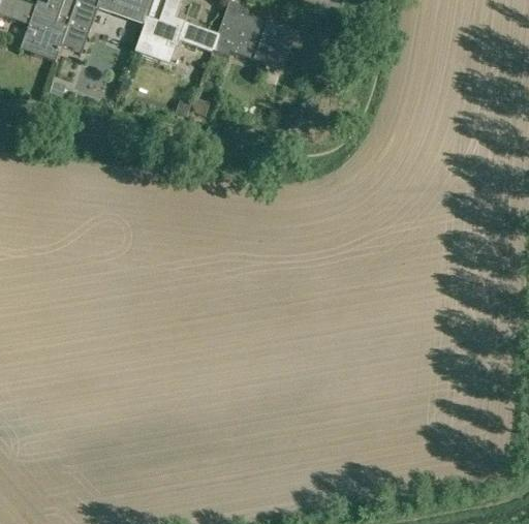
[(62,42),(74,0),(47,0),(44,6),(27,0),(0,0),(0,12),(28,23),(20,48),(56,60),(62,42)]
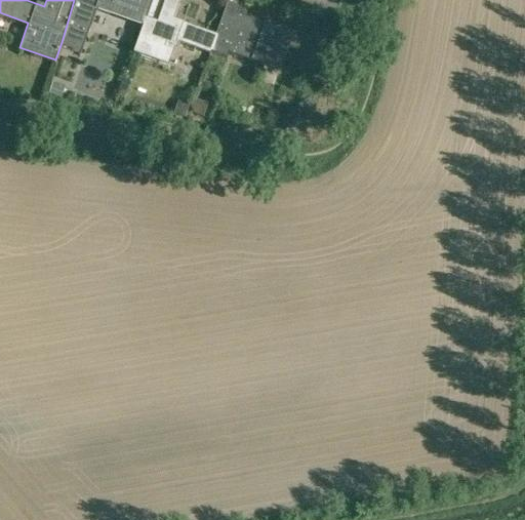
[(97,6),(143,23),(150,0),(74,0),(62,42),(82,49),(97,6)]
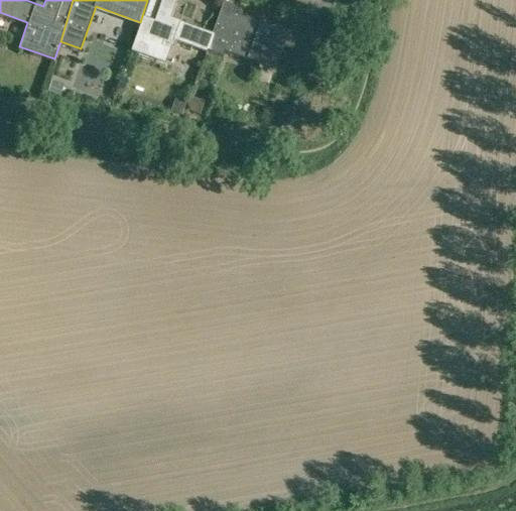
[(147,0),(140,22),(130,50),(165,64),(174,38),(206,50),(213,31),(171,16),(176,0),(147,0)]
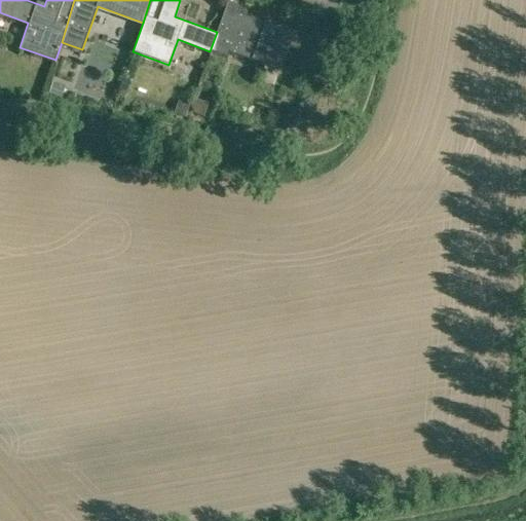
[(227,1),(217,32),(210,51),(227,57),(229,50),(280,69),(294,32),(237,11),(239,6),(227,1)]
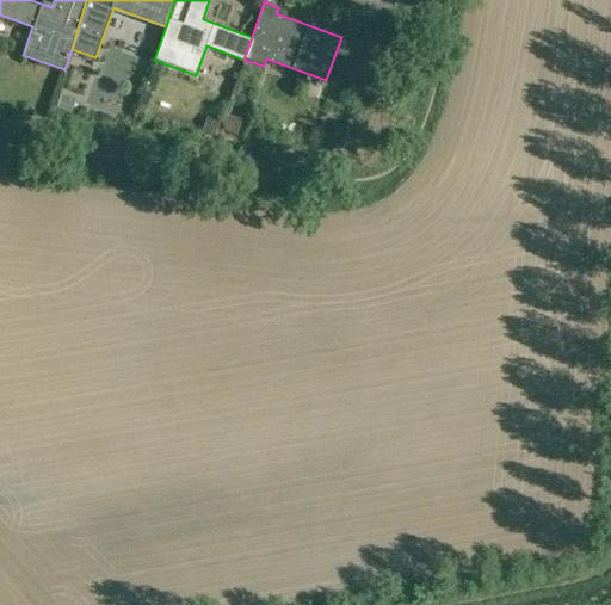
[(56,105),(72,110),(74,100),(60,96),(56,105)]
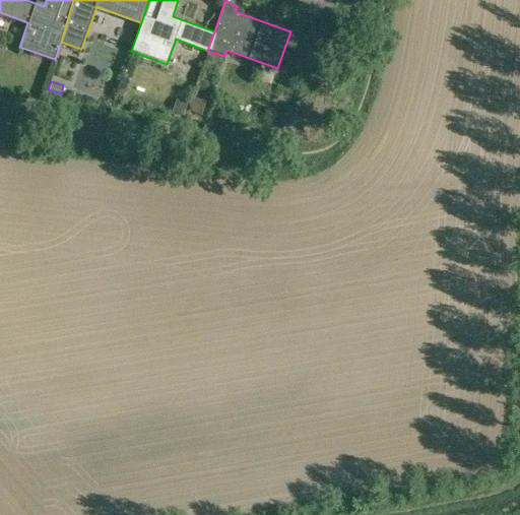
[(206,100),(194,95),(190,108),(201,112),(206,100)]
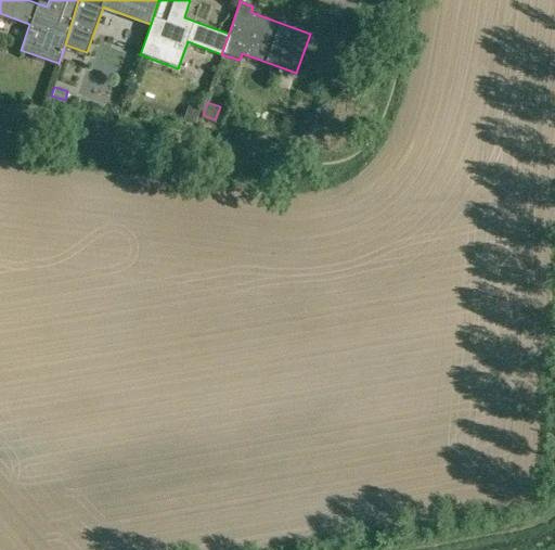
[(185,119),(198,123),(201,112),(188,110),(185,119)]
